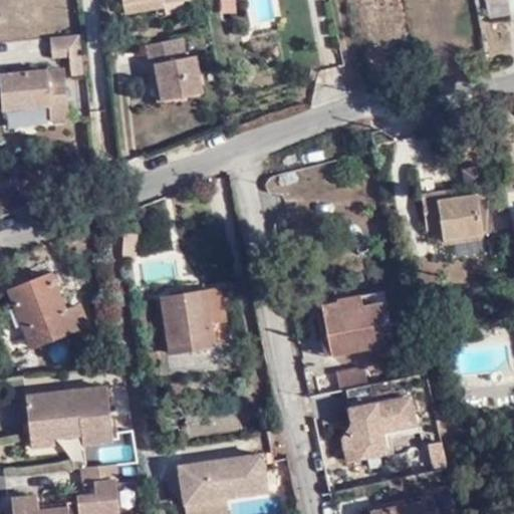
[(165,5),(163,0),(131,0),(125,1),(127,12),(165,5)]
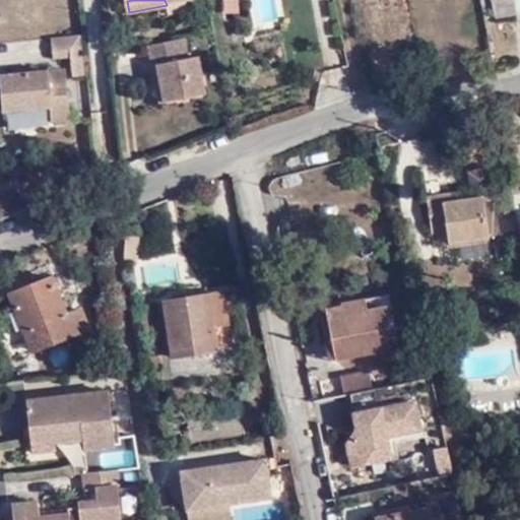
[(221,0),(223,16),(241,14),(238,0),(221,0)]
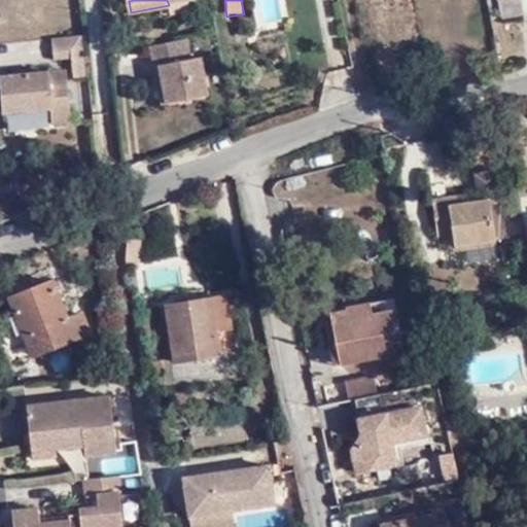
[(50,39),(53,60),(70,59),(72,78),(86,76),(81,35),(50,39)]
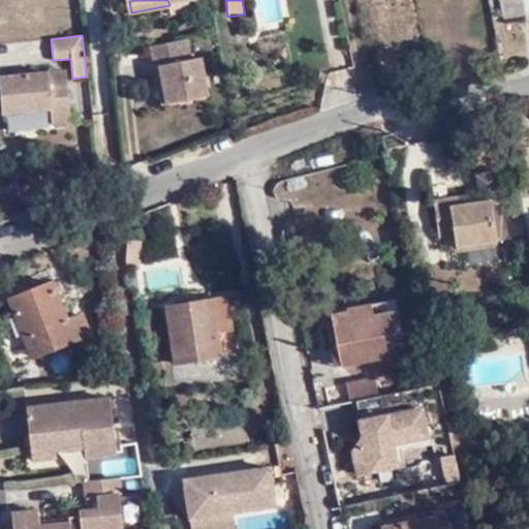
[(188,37),(153,43),(160,84),(166,82),(170,102),(209,95),(203,57),(197,58),(195,54),(191,54),(188,37)]
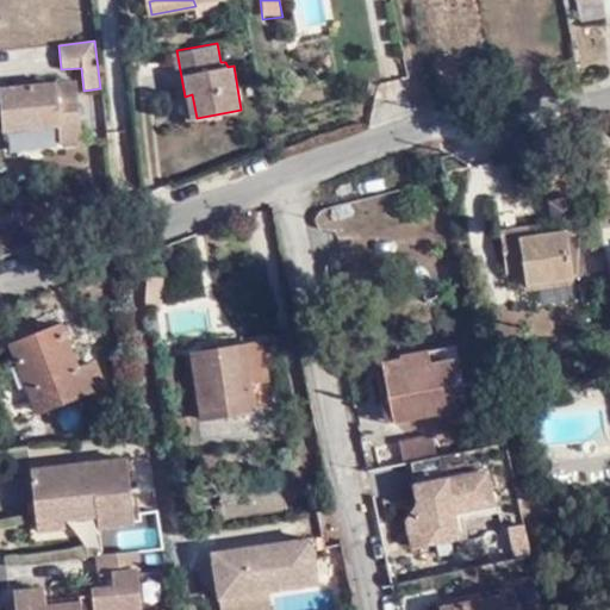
[(76,81),(0,88),(0,117),(1,132),(56,126),(58,144),(81,142),(76,81)]
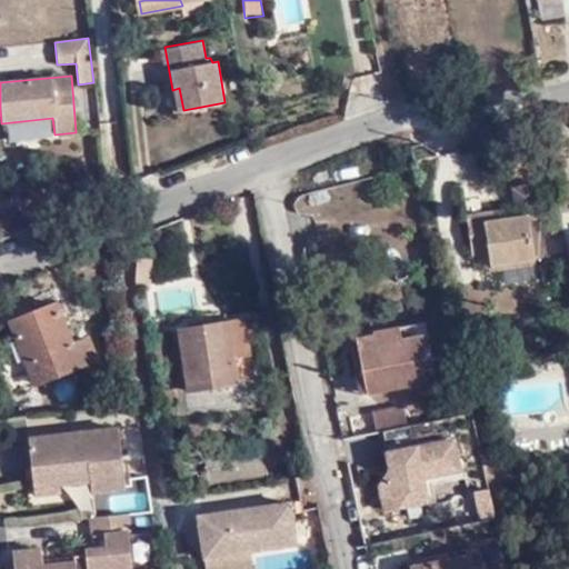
[(177,111),(183,110),(179,88),(172,90),(177,111)]
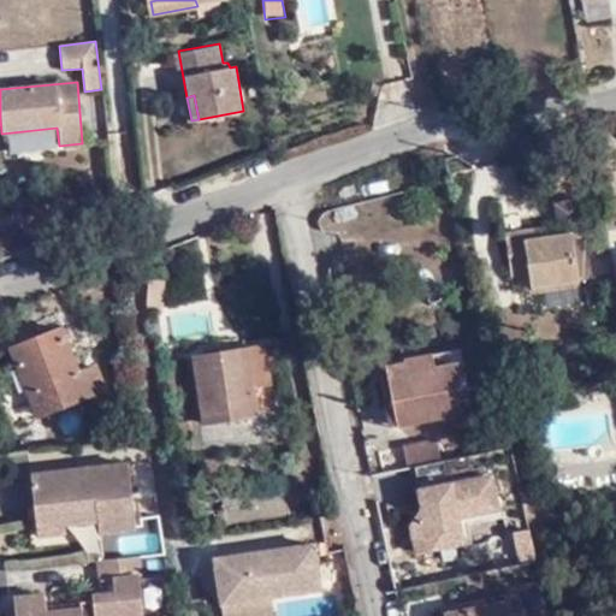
[(563,221),(513,232),(521,278),(539,273),(543,291),(603,279),(587,194),(560,200),(563,221)]
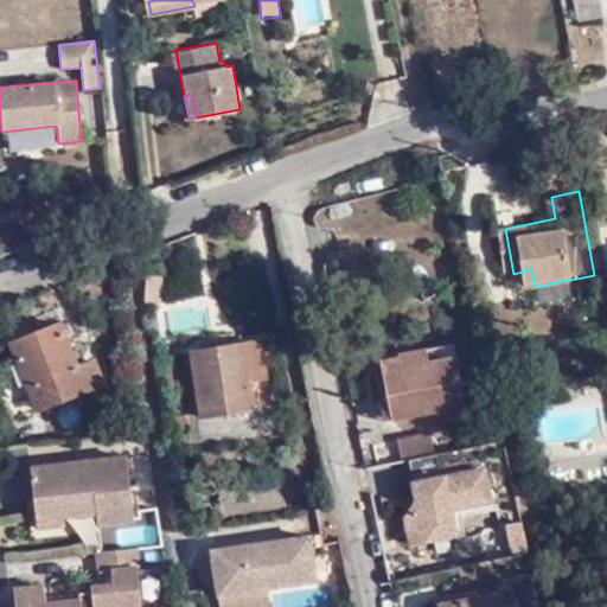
[(0,243),(8,253),(45,238),(30,218),(0,229),(0,243)]
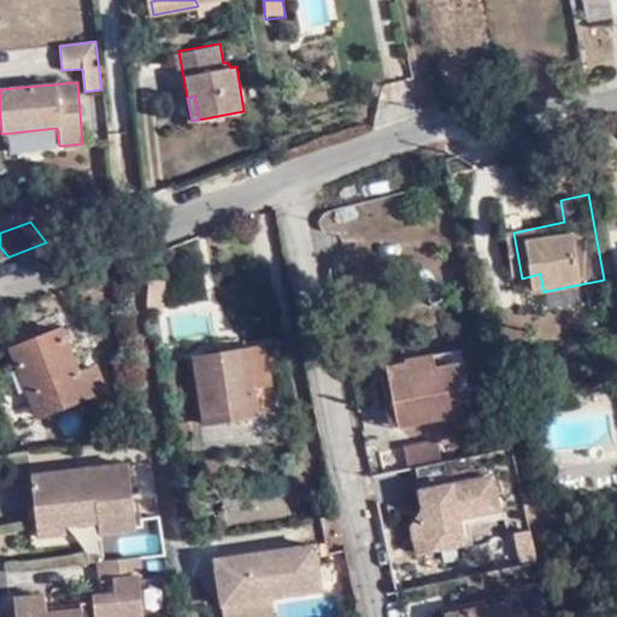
[(24,340),(50,401),(121,377),(111,353),(95,357),(81,321),(24,340)]
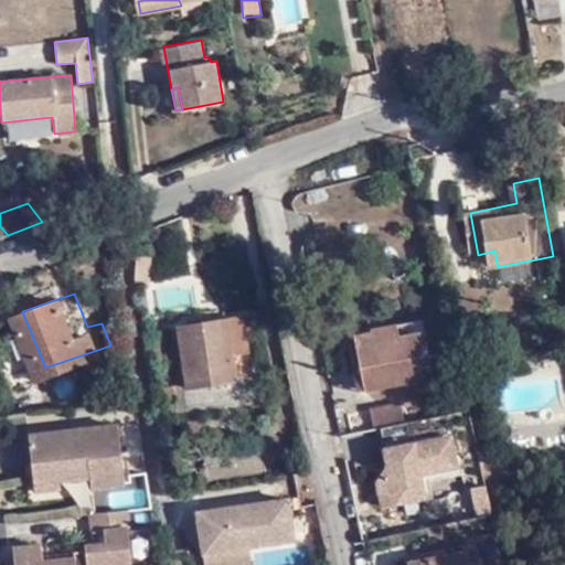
[(251,312),(233,315),(238,351),(257,348),(251,312)]
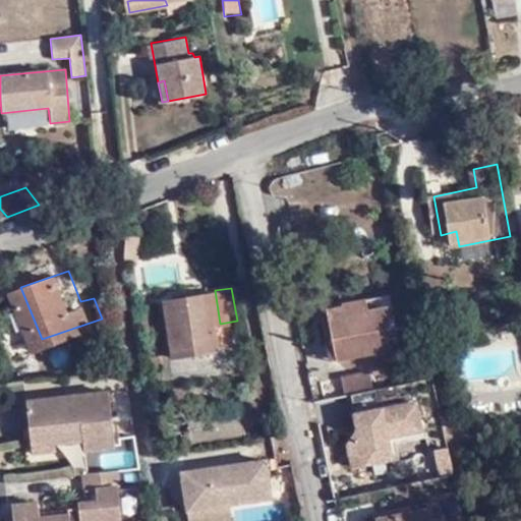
[(220,324),(215,290),(170,297),(179,351),(223,345),(220,324)]
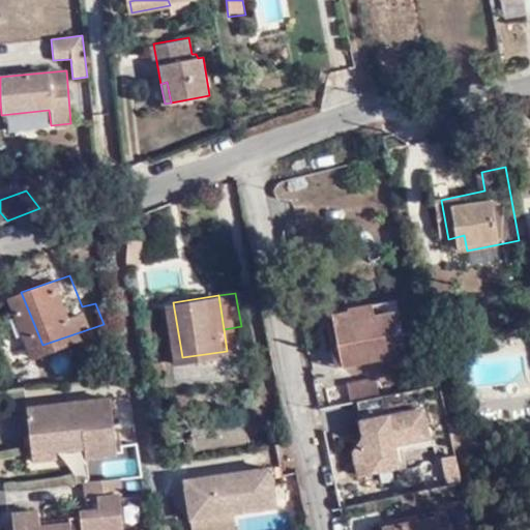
[(350,306),(351,312),(352,320),(399,311),(395,298),(350,306)]
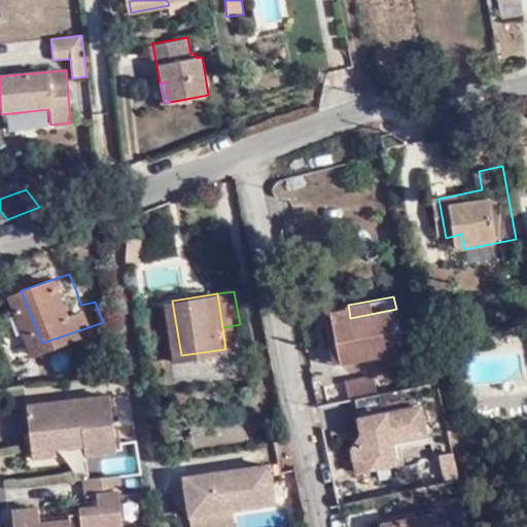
[(350,318),(349,310),(330,315),(336,344),(342,343),(346,359),(402,347),(396,309),(350,318)]
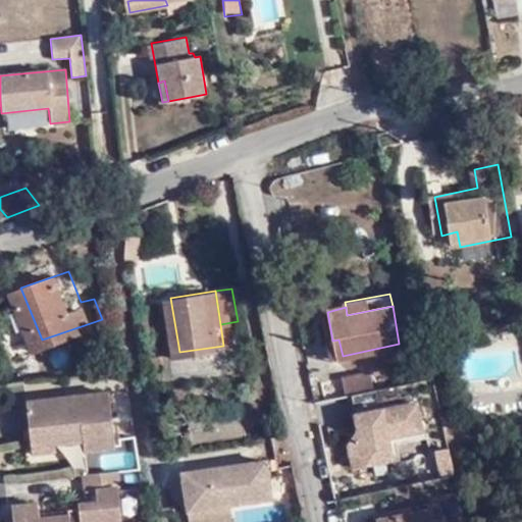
[(352,373),(355,389),(383,384),(379,367),(352,373)]
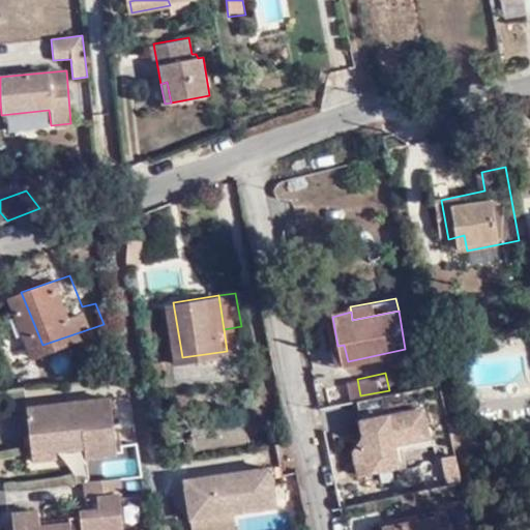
[(28,407),(32,446),(57,445),(57,450),(87,448),(88,458),(116,454),(110,398),(28,407)]
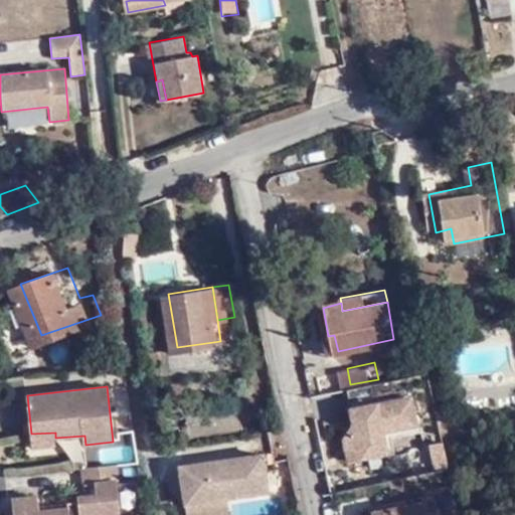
[(339,412),(347,466),(388,460),(385,438),(418,433),(413,401),(339,412)]
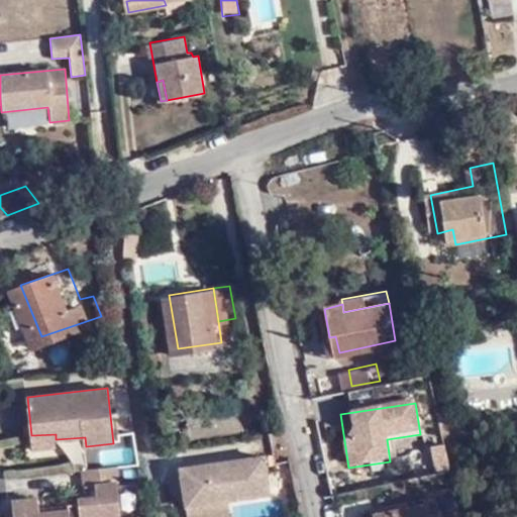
[(195,420),(198,436),(248,431),(245,413),(195,420)]
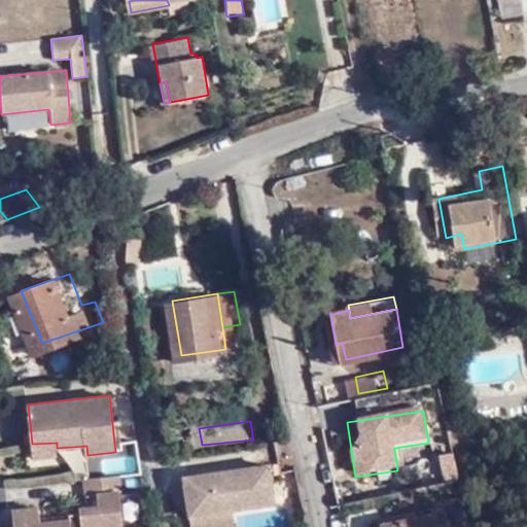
[(57,457),(57,448),(57,443),(32,444),(33,457),(57,457)]
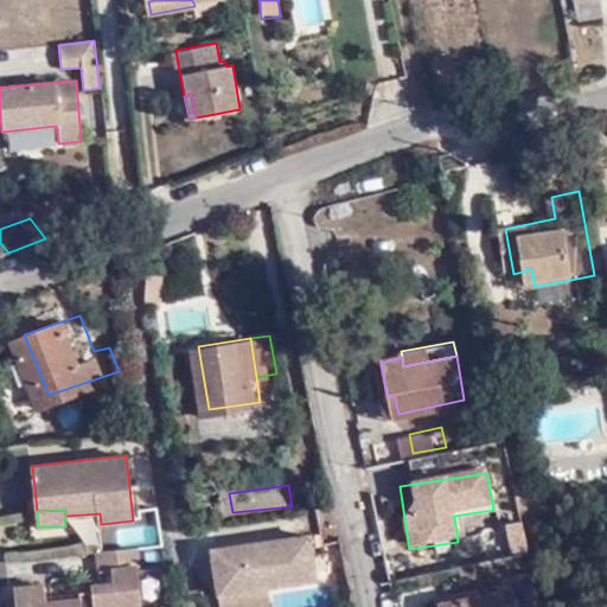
[(485,522),(492,555),(522,550),(513,515),(485,522)]
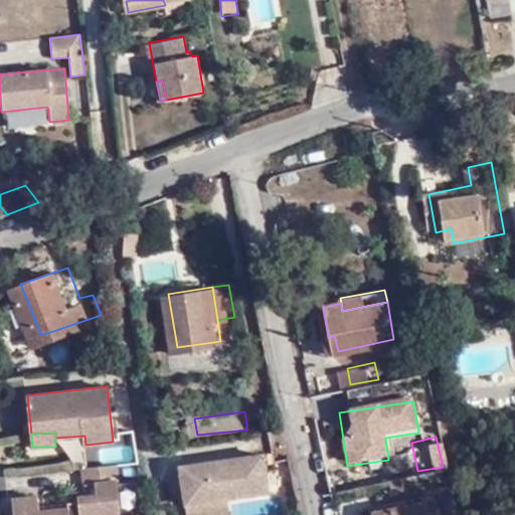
[(273,493),(267,453),(182,466),(188,505),(273,493)]
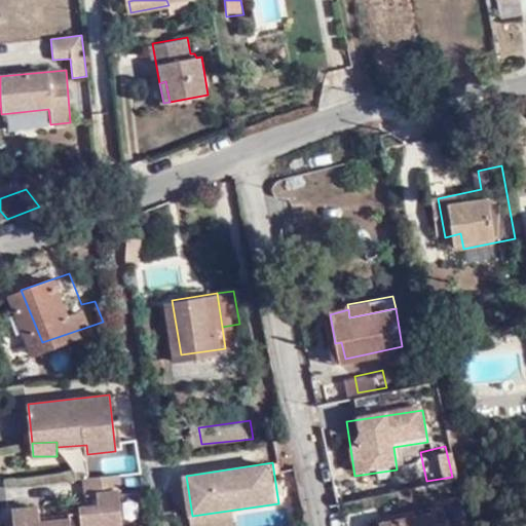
[(121,525),(116,475),(83,478),(84,494),(96,494),(96,505),(77,506),(77,521),(70,521),(70,525),(121,525)]
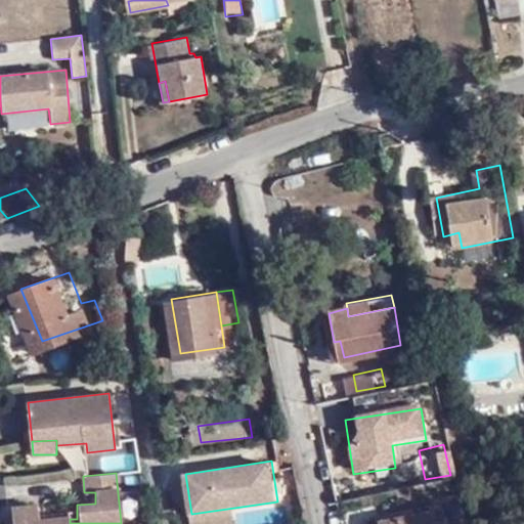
[(70,523),(70,519),(40,521),(39,505),(13,508),(14,523),(70,523)]
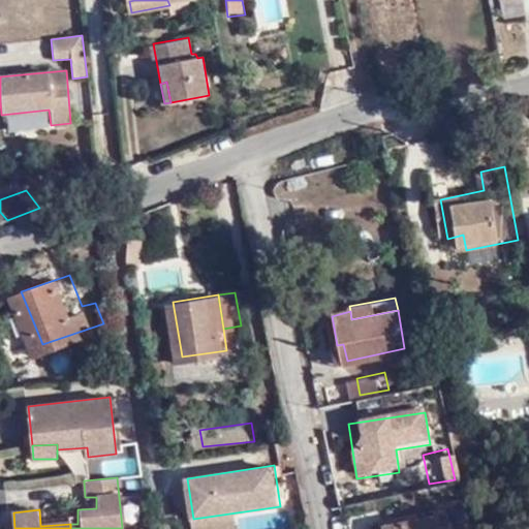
[(240,528),(238,512),(193,519),(194,528),(240,528)]
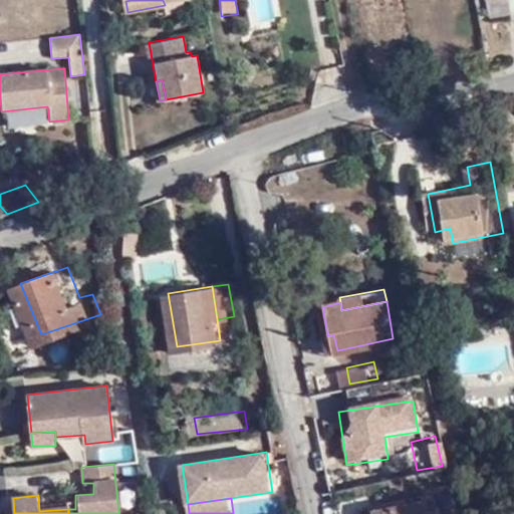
[(436,513),(435,500),(374,509),(374,513),(436,513)]
